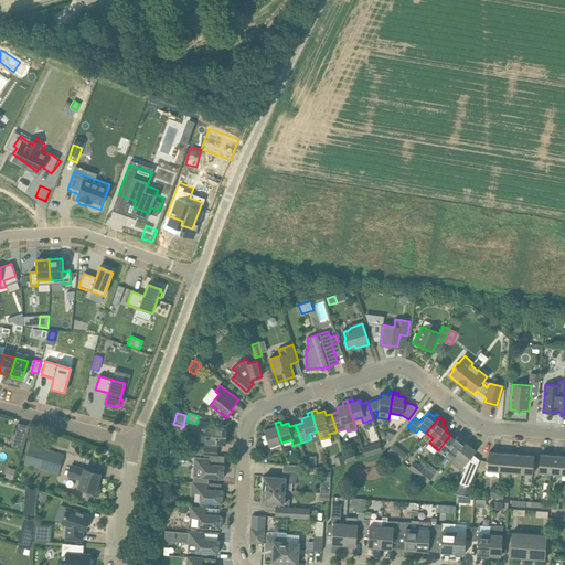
[(214,423),(203,423),(203,434),(206,434),(206,444),(226,445),(227,429),(214,428),(214,423)]
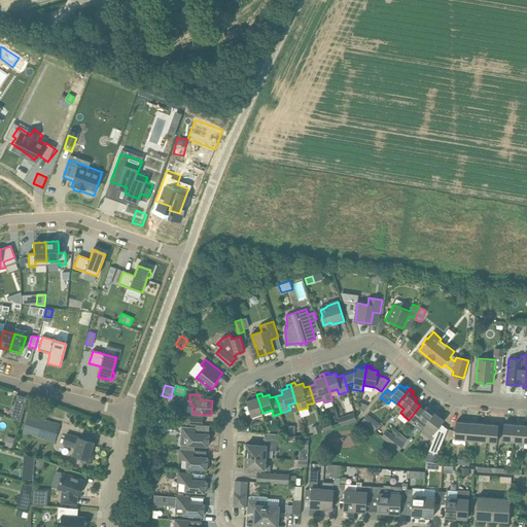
[(251,416),(262,413),(256,394),(252,396),(253,399),(247,401),(248,406),(244,407),(247,415),(250,414),(251,416)]
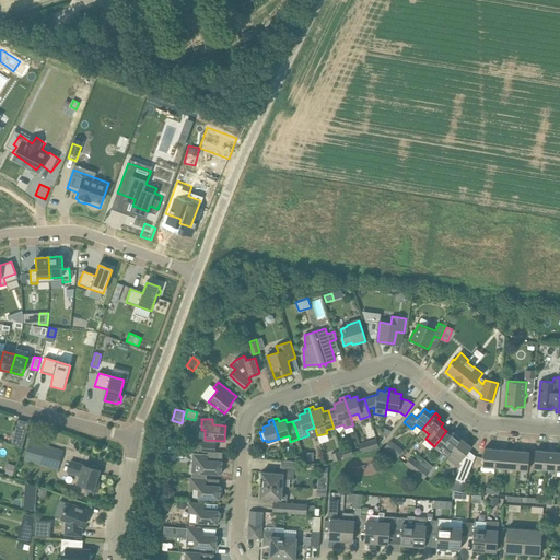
[(26,433),(28,423),(19,420),(15,430),(11,444),(22,447),(26,433)]
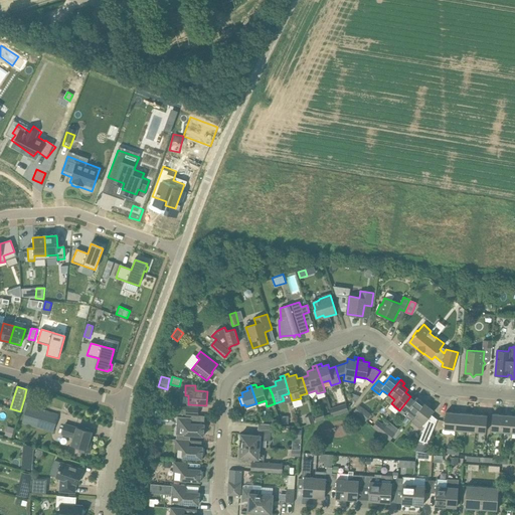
[(414,399),(410,396),(399,410),(412,420),(415,416),(414,415),(426,400),(423,398),(421,401),(416,397),(414,399)]
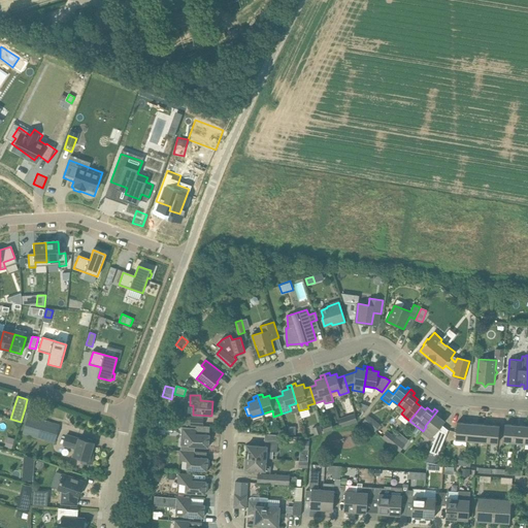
[(39,414),(29,410),(23,433),(55,442),(60,425),(38,419),(39,414)]
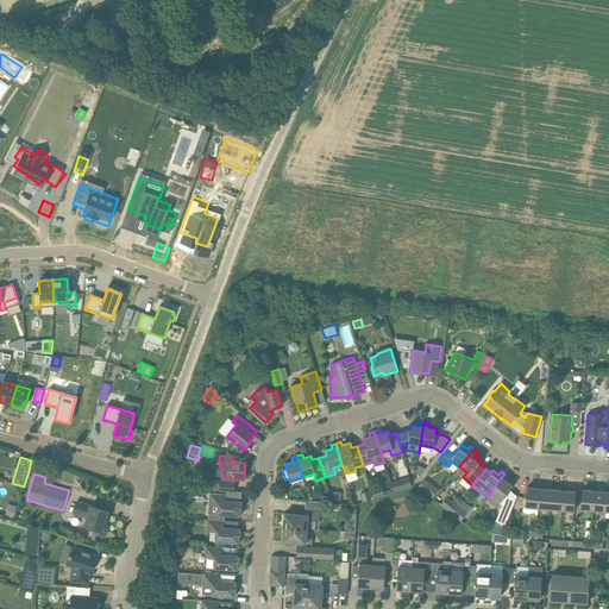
[(504,473),(490,491),(491,493),(488,497),(487,498),(496,507),(500,503),(502,504),(495,521),(501,522),(500,525),(495,525),(491,533),(500,534),(518,496),(510,490),(514,487),(508,481),(510,478),(504,473)]
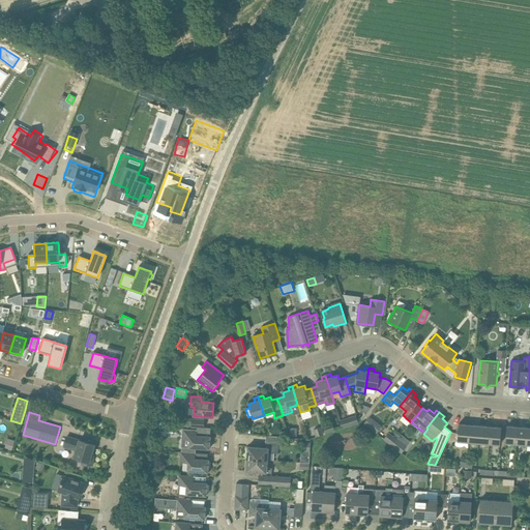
[(364,422),(370,428),(375,421),(369,417),(364,422)]
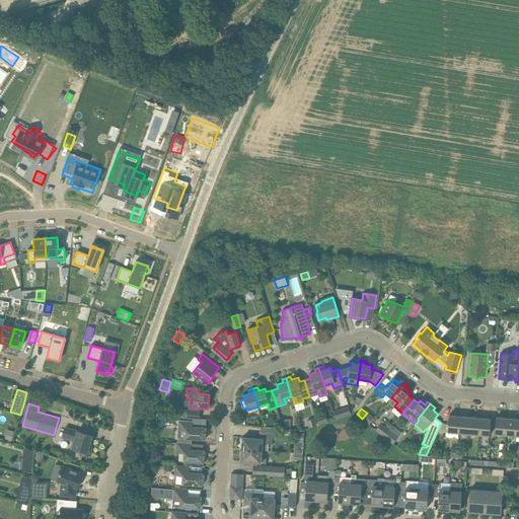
[(340,410),(332,412),(335,419),(342,417),(340,410)]
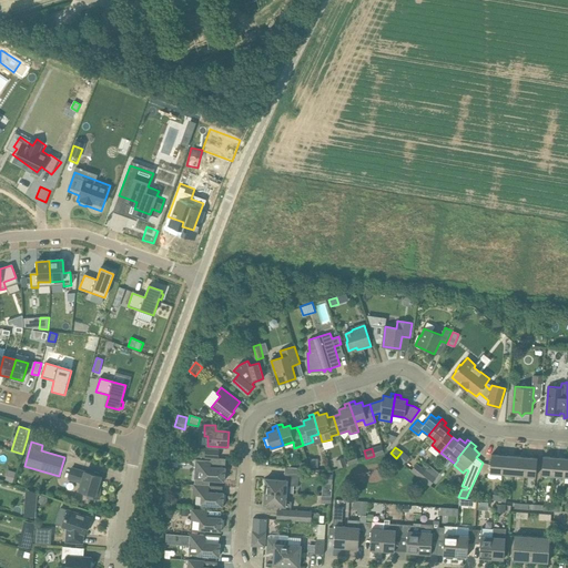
[(205,449),(205,453),(195,452),(194,456),(219,458),(219,450),(205,449)]
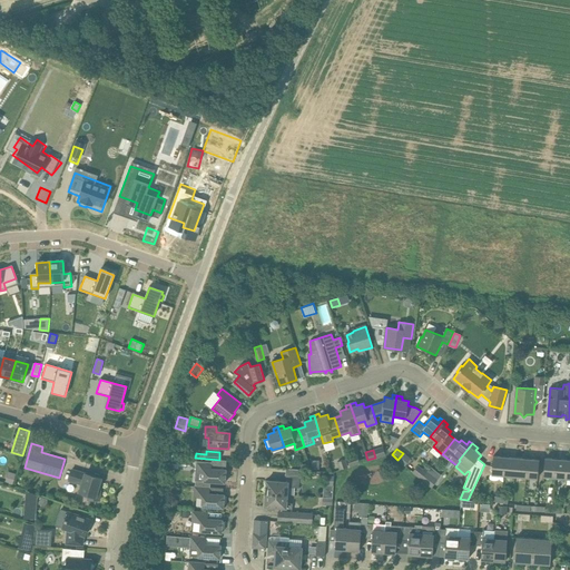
[(347,460),(350,467),(360,463),(357,457),(347,460)]
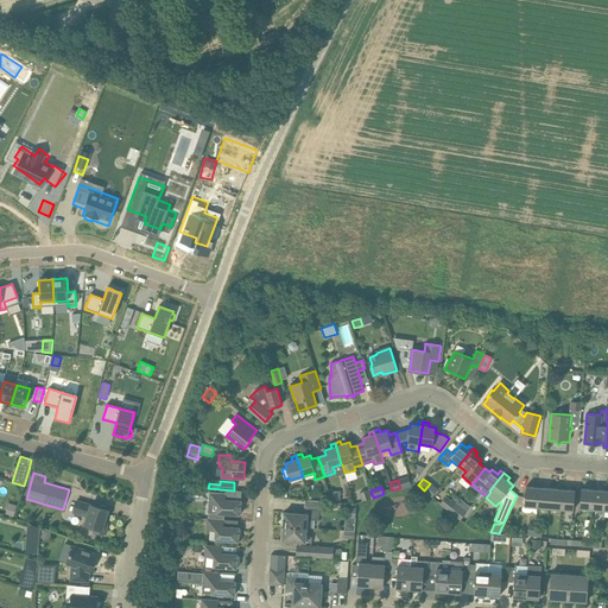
[(525,506),(537,507),(538,487),(526,487),(525,506)]
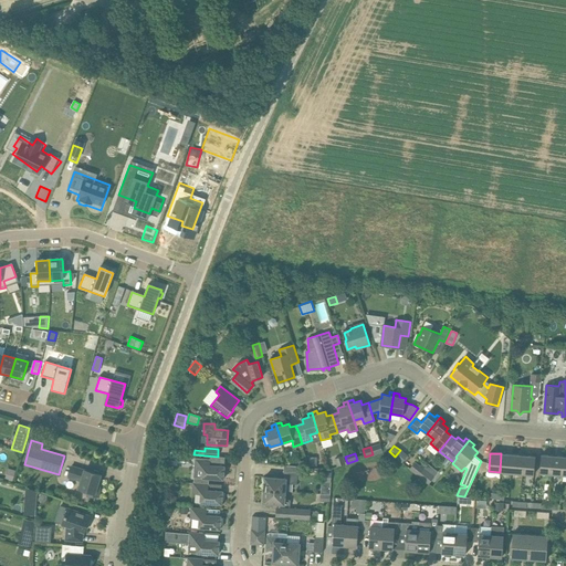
[(513,454),(501,453),(500,472),(511,473),(513,454)]
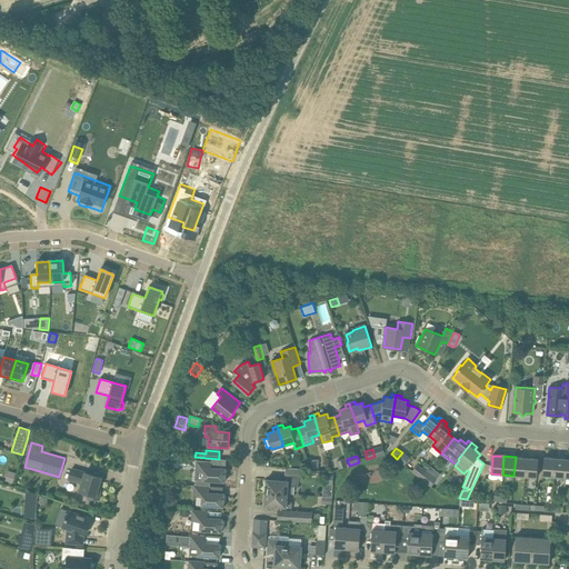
[(527,458),(516,457),(513,476),(526,477),(527,458)]
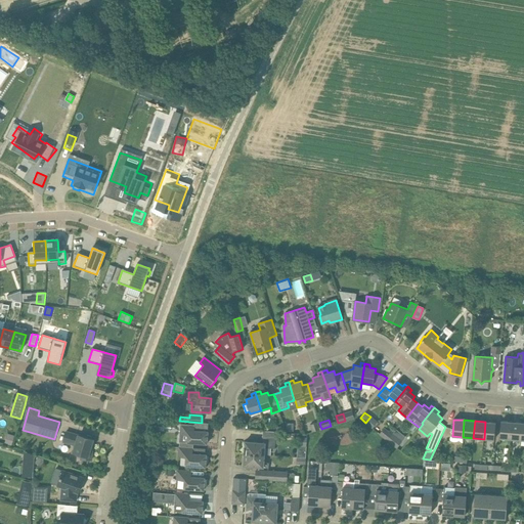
[(500,438),(511,439),(512,422),(501,421),(500,438)]
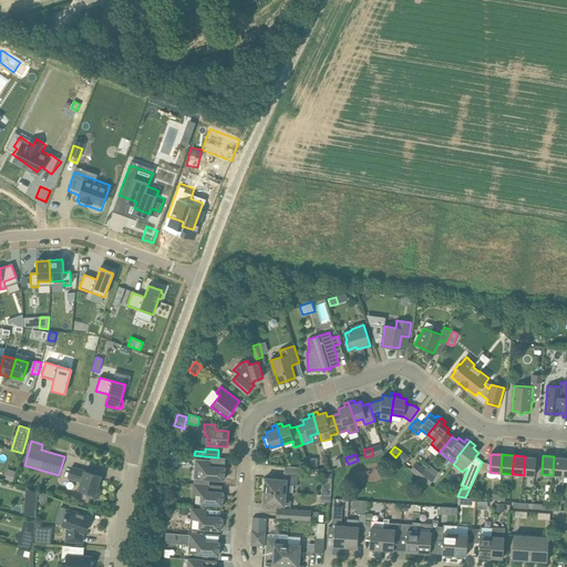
[(343,456),(337,459),(338,466),(346,464),(343,456)]
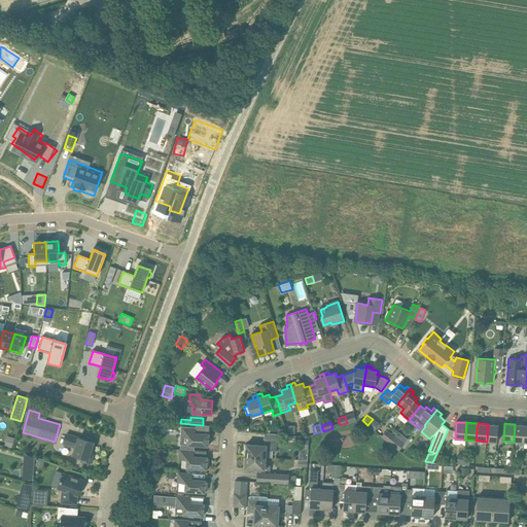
[(498,425),(488,424),(487,442),(497,442),(498,425)]
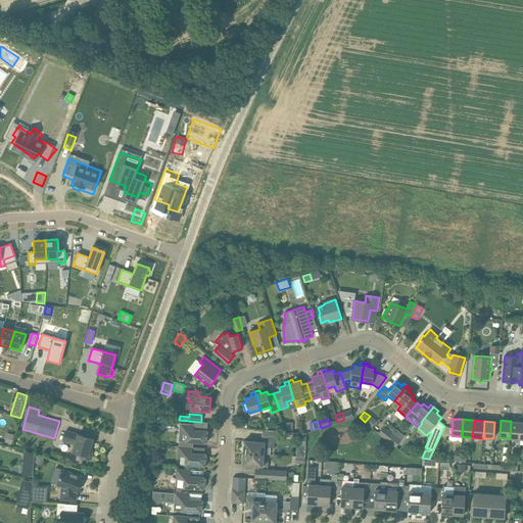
[(521,422),(511,421),(510,438),(520,438),(521,422)]
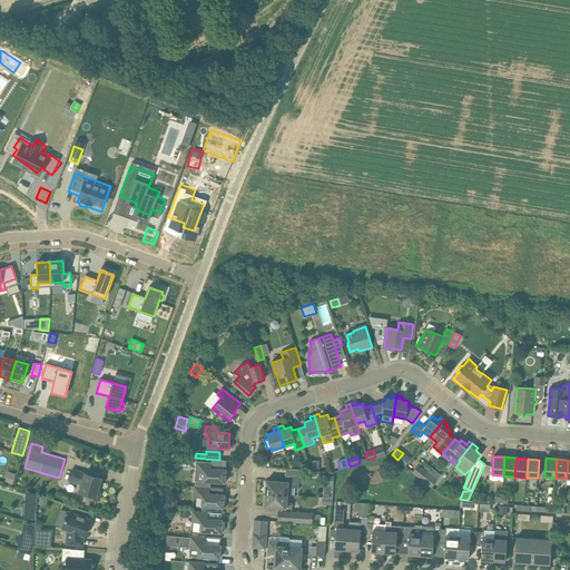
[(204,472),(203,481),(198,481),(197,487),(210,488),(210,482),(226,483),(226,469),(212,469),(212,462),(197,461),(196,472),(204,472)]
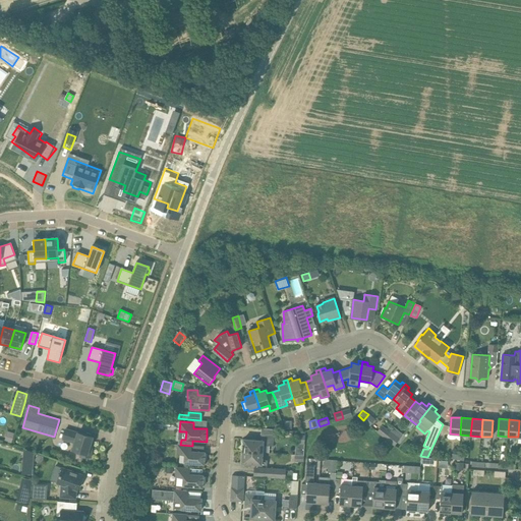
[(385,438),(391,430),(383,424),(377,431),(385,438)]
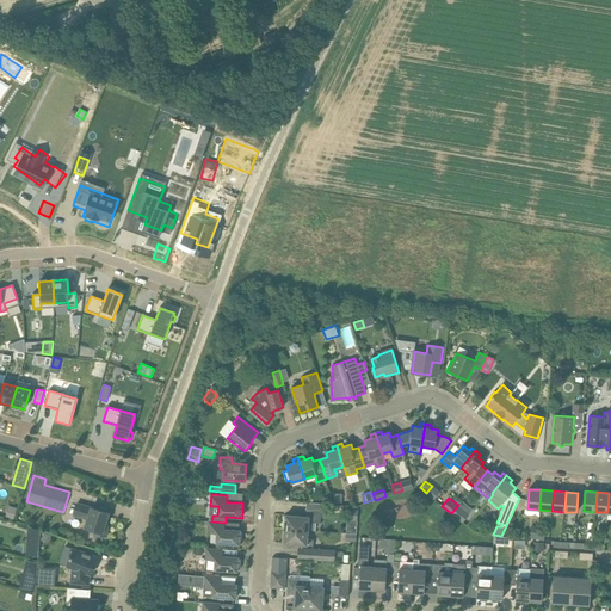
[(91,507),(78,504),(74,514),(88,518),(86,528),(94,530),(94,536),(107,536),(107,523),(106,522),(109,512),(107,512),(107,508),(102,507),(100,510),(92,507),(91,507)]
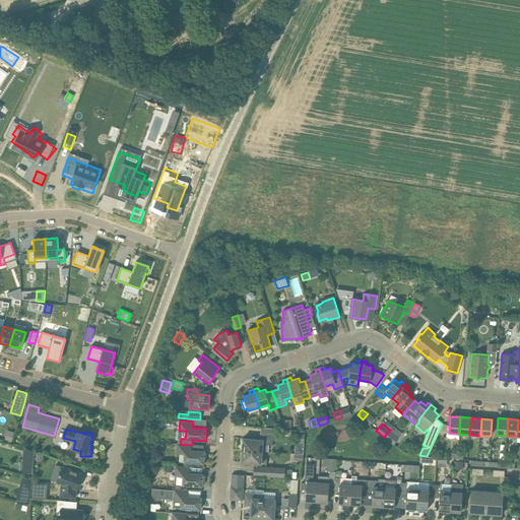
[(391,429),(390,430),(384,437),(394,445),(400,437),(391,429)]
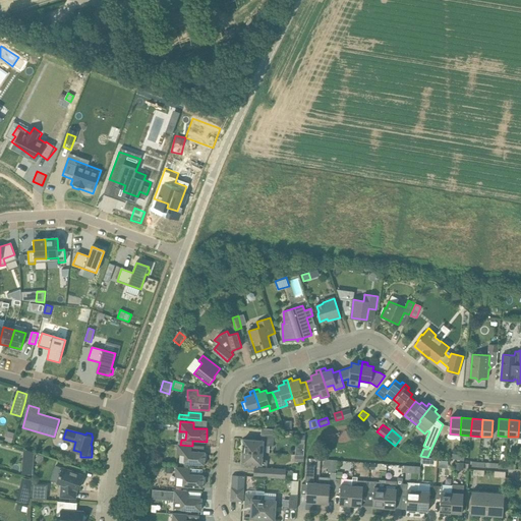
[(6,431),(4,441),(11,443),(14,433),(6,431)]
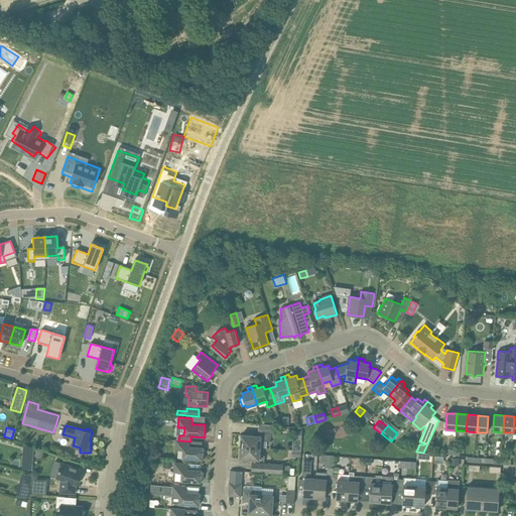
[(242,434),(241,445),(260,447),(260,440),(271,441),(272,430),(259,429),(259,436),(242,434)]
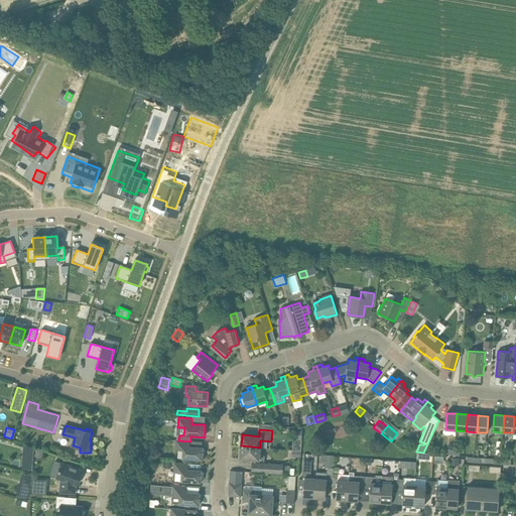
[(178,440),(176,440),(175,449),(182,450),(182,459),(203,460),(204,447),(189,446),(190,441),(178,440)]
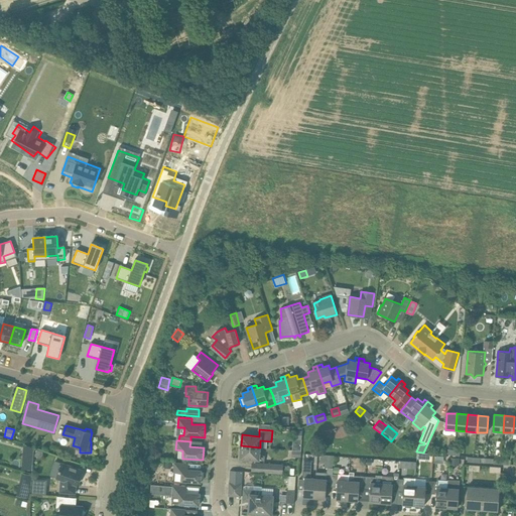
[(31,457),(24,446),(24,445),(18,454),(23,465),(31,457)]
